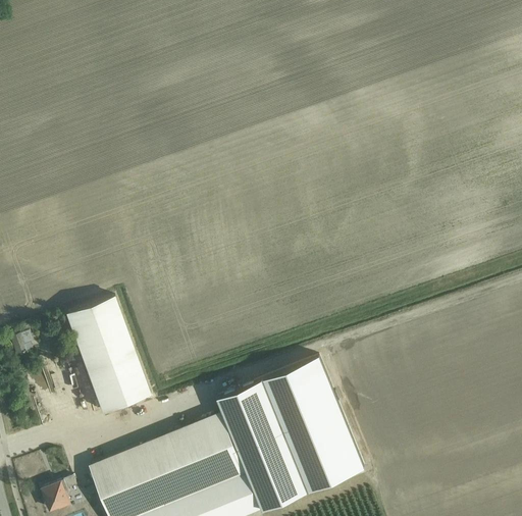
[(151,397),(115,298),(66,316),(103,414),(151,397)]
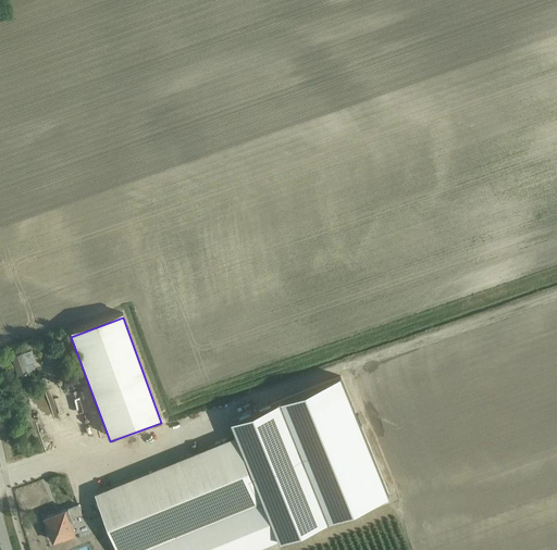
[(22,358),(34,353),(32,346),(20,350),(22,358)]
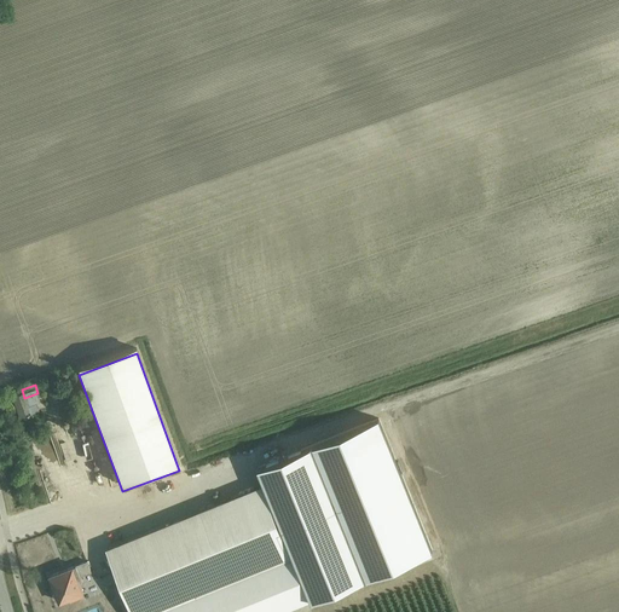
[(50,397),(58,396),(58,393),(63,392),(62,385),(48,387),(50,397)]
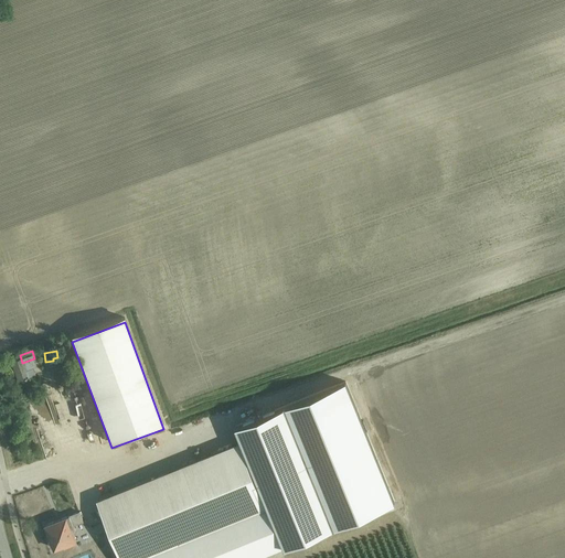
[(19,387),(29,384),(30,384),(30,383),(35,381),(33,374),(36,373),(32,361),(23,364),(12,368),(19,387)]
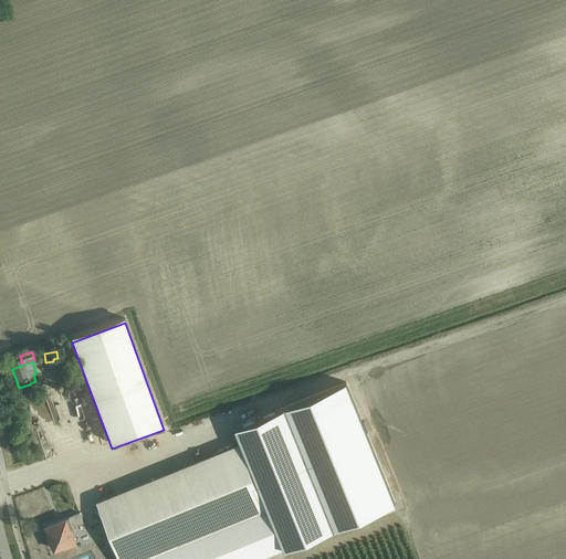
[(347,389),(237,433),(286,554),(396,509),(347,389)]
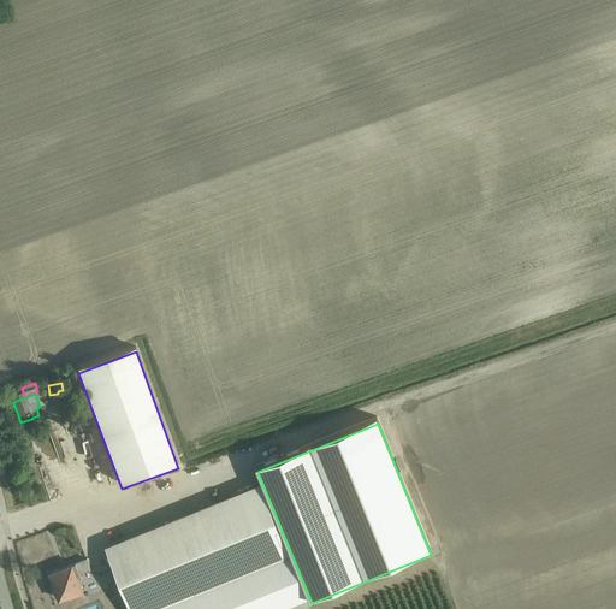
[(264,491),(110,554),(131,608),(300,608),(309,604),(264,491)]
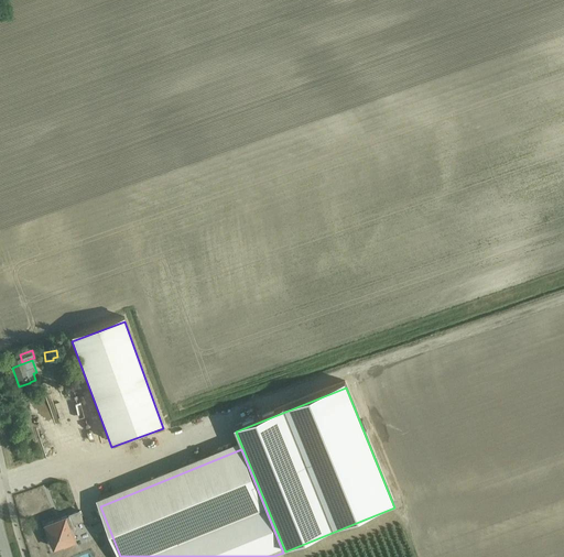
[(46,531),(55,554),(77,547),(74,538),(76,537),(74,531),(84,526),(80,517),(71,522),(71,521),(46,531)]
